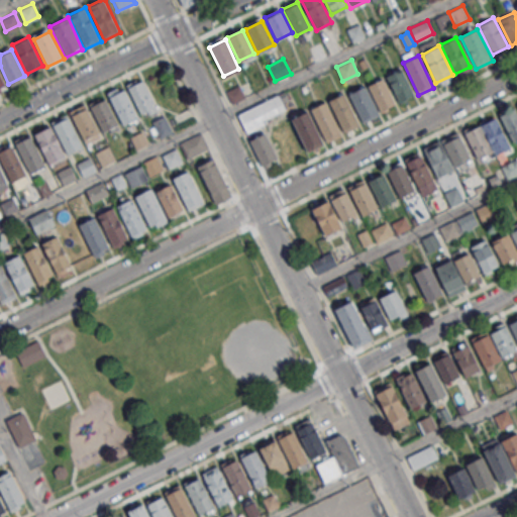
[(399,102),(414,94),(402,70),(387,77),(399,102)]
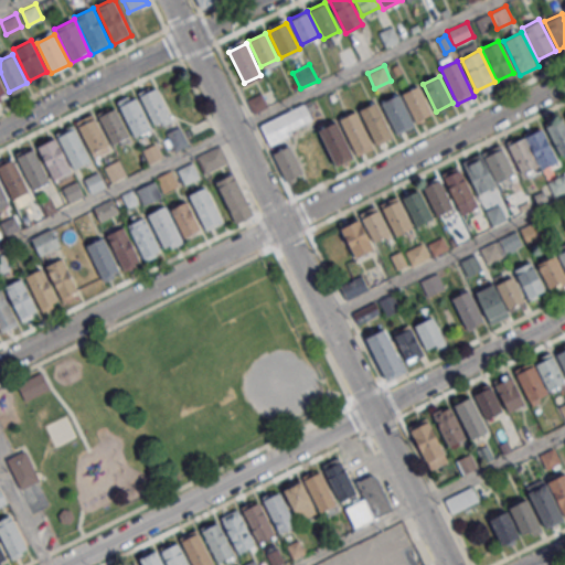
[(0,100),(9,96),(0,80),(0,100)]
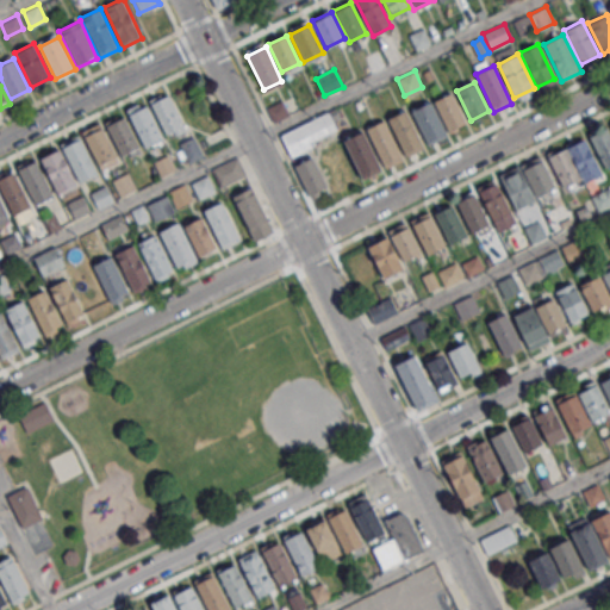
[(448,130),(466,122),(452,92),(434,100),(448,130)]
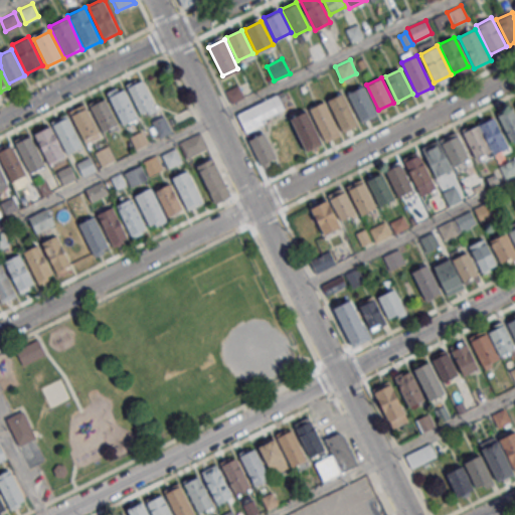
[(128,87),(143,79),(157,109),(142,116),(128,87)]
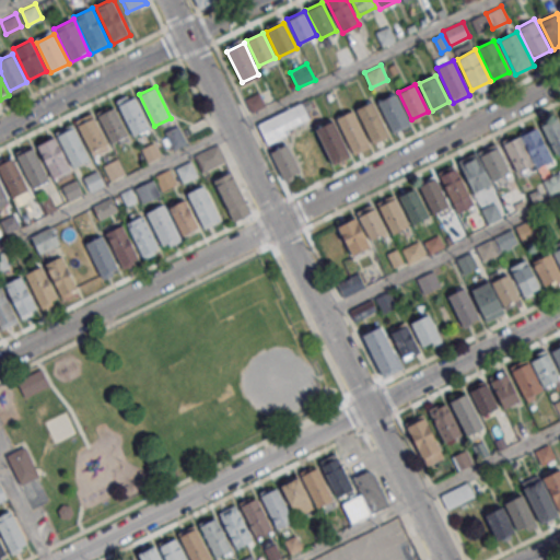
[(266,104),(259,92),(245,100),(252,112),(266,104)]
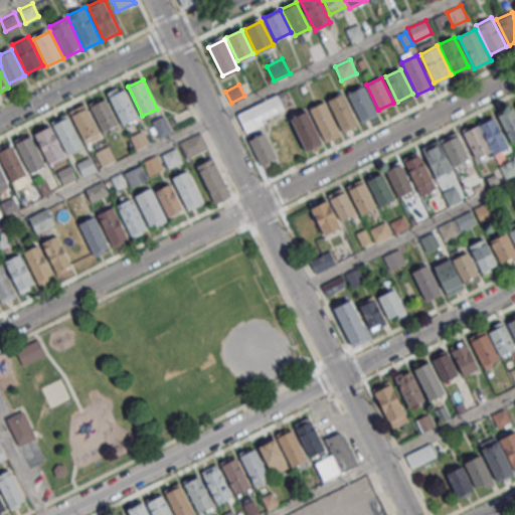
[(360,121),(377,112),(363,86),(347,94),(360,121)]
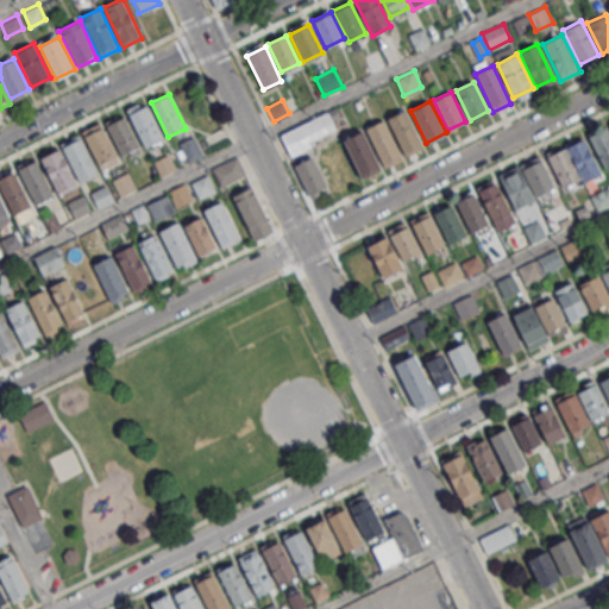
[(130,114),(148,106),(162,138),(144,146),(130,114)]
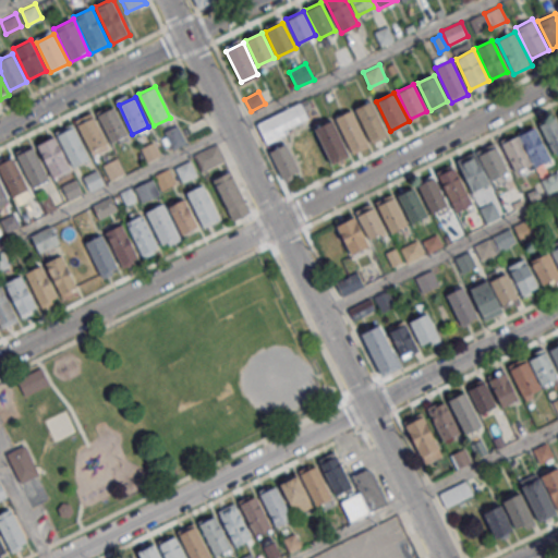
[(371,143),(387,135),(371,100),(354,108),(371,143)]
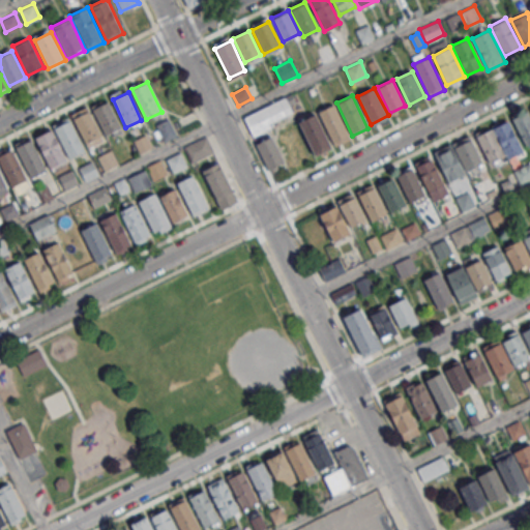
[(252,134),(292,116),(284,99),(244,117),(252,134)]
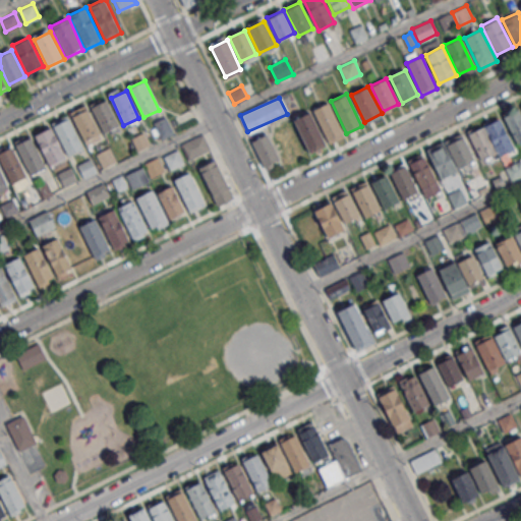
[(91,107),(108,99),(120,124),(103,132),(91,107)]
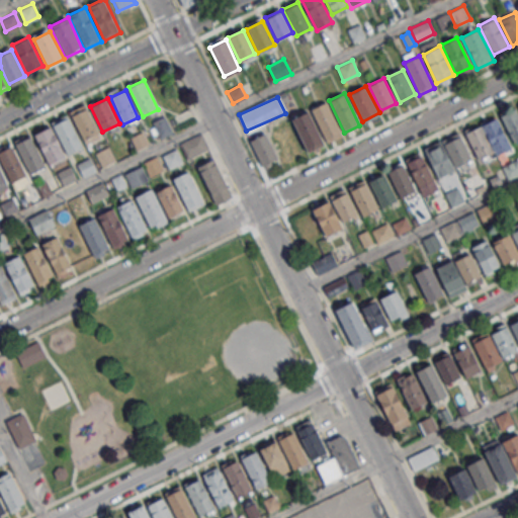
[(326,143),(342,135),(326,101),(310,109),(326,143)]
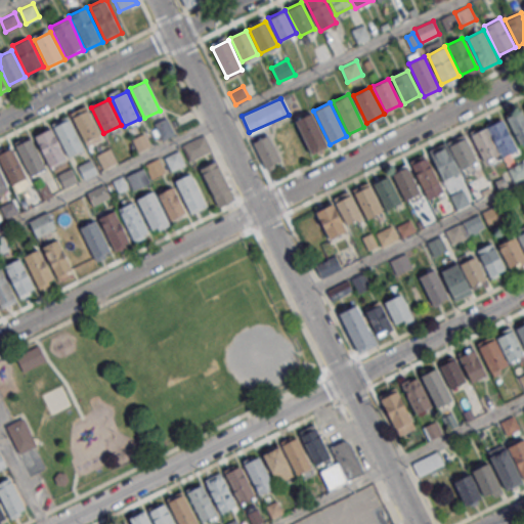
[(73,117),(88,110),(101,136),(86,143),(73,117)]
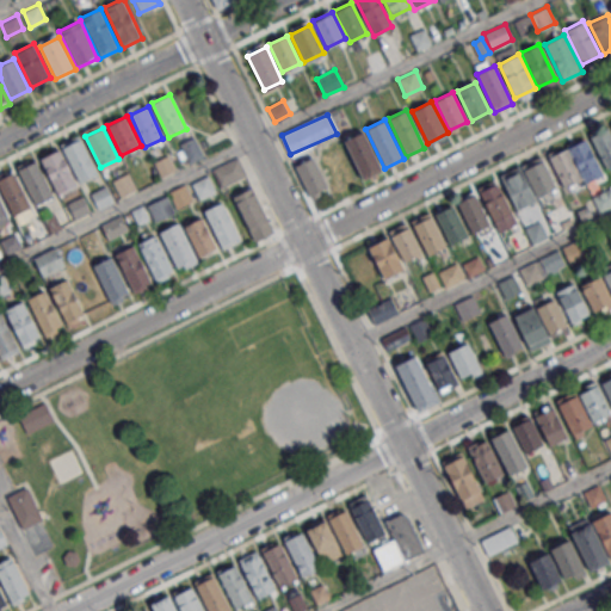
[(605,168),(610,165),(610,134),(608,128),(590,137),(605,168)]
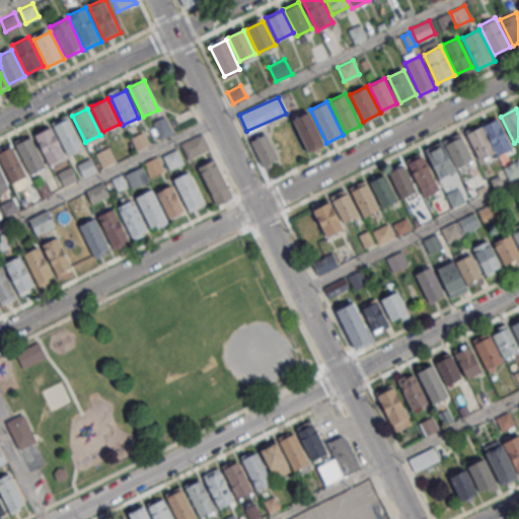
[(307,152),(324,145),(308,110),(291,119),(307,152)]
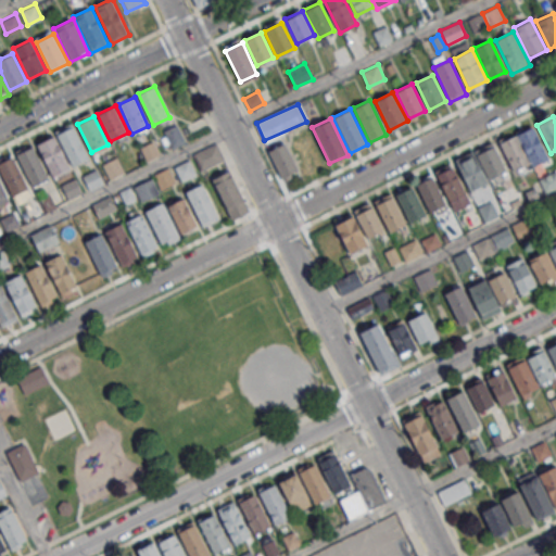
[(57,134),(74,125),(89,158),(72,166),(57,134)]
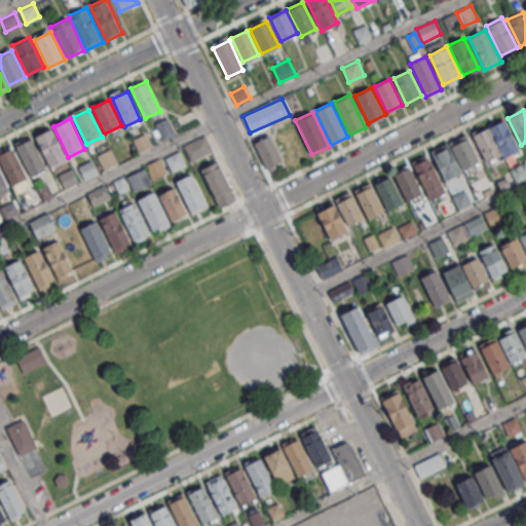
[(166,118),(175,135),(163,140),(156,123),(166,118)]
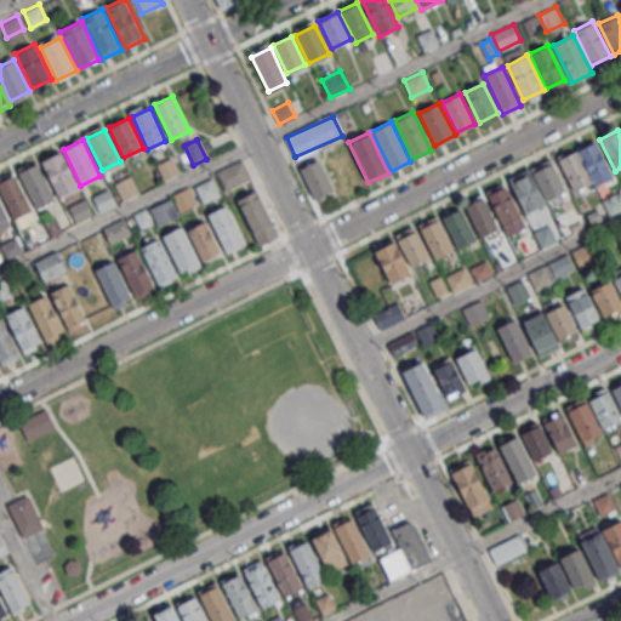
[(594,186),(614,176),(594,140),(575,149),(594,186)]
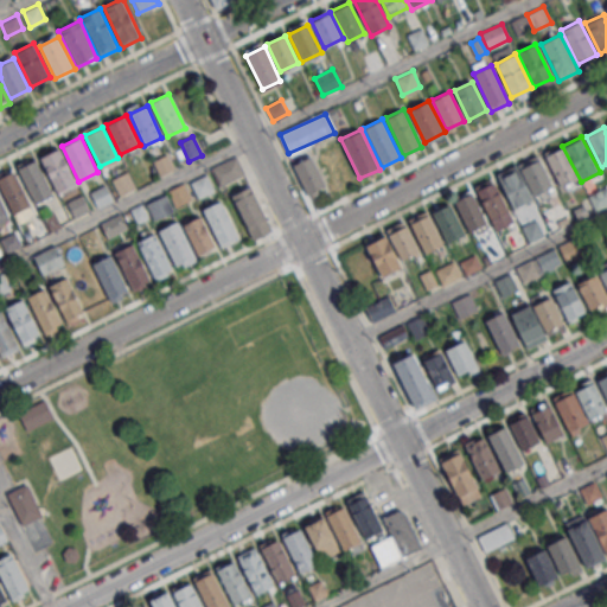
[(558,186),(576,178),(562,147),(544,157),(558,186)]
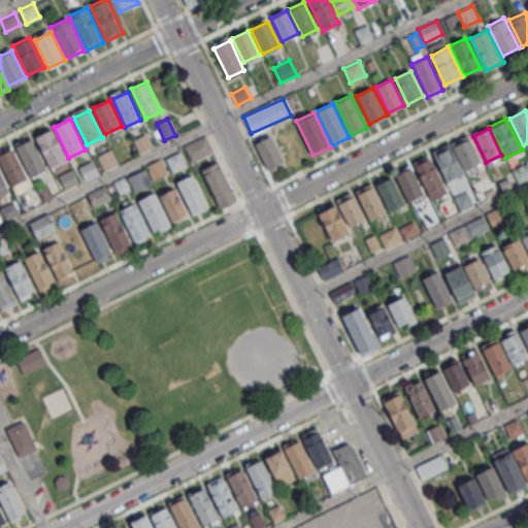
[(35,137),(52,129),(66,160),(50,167),(35,137)]
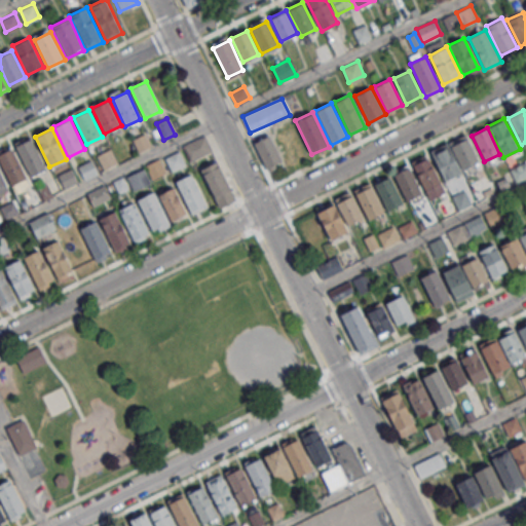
[(144,134),(150,146),(139,151),(133,139),(144,134)]
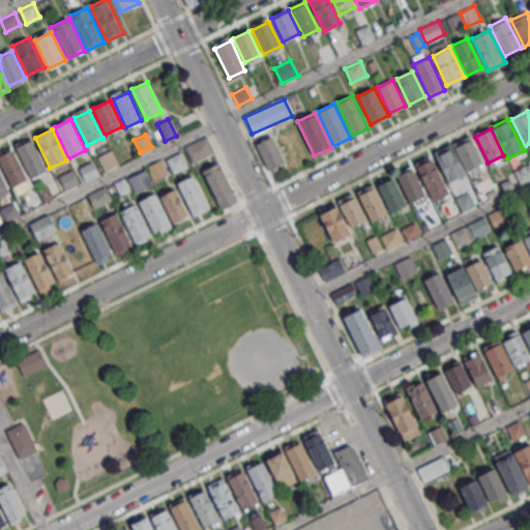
[(465,171),(481,163),(468,135),(451,143),(465,171)]
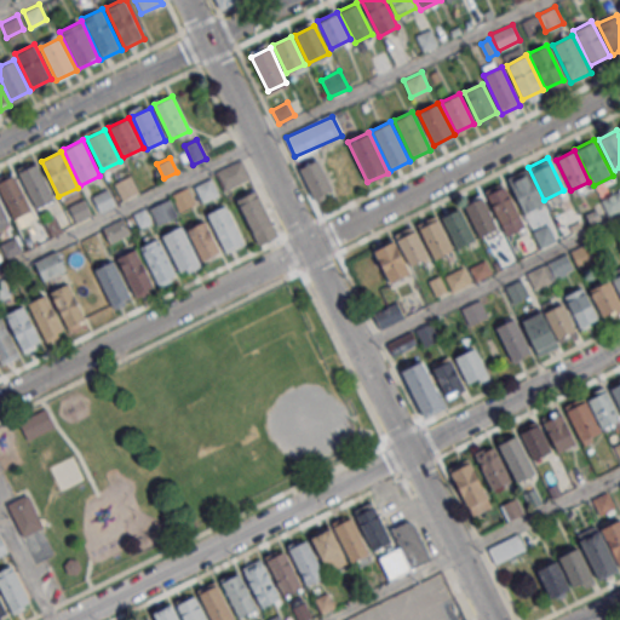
[(214,170),(239,159),(248,182),(225,193),(214,170)]
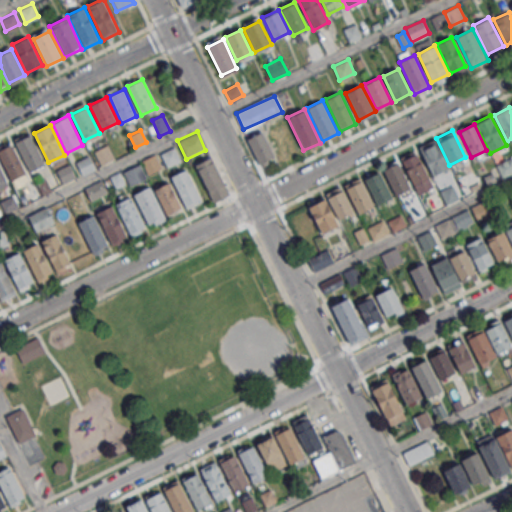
[(273,156),(261,132),(248,138),(260,162),(273,156)]
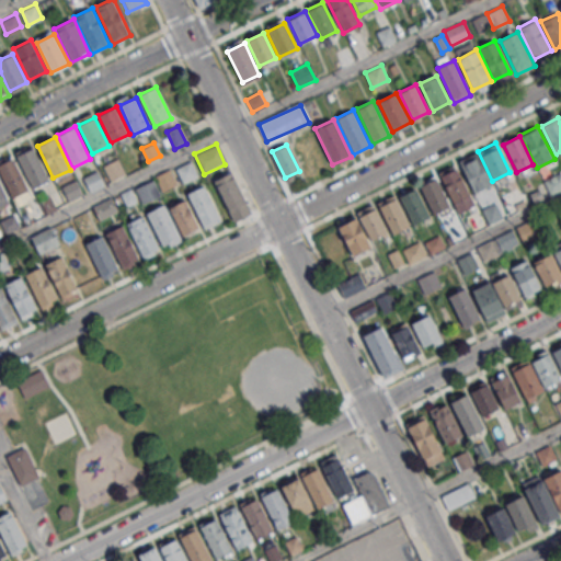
[(16,156),(34,147),(49,180),(32,187),(16,156)]
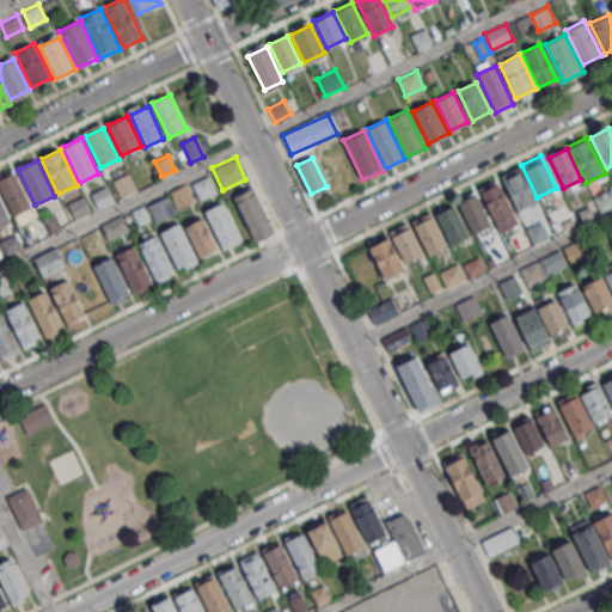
[(516,210),(536,201),(519,165),(500,175),(516,210)]
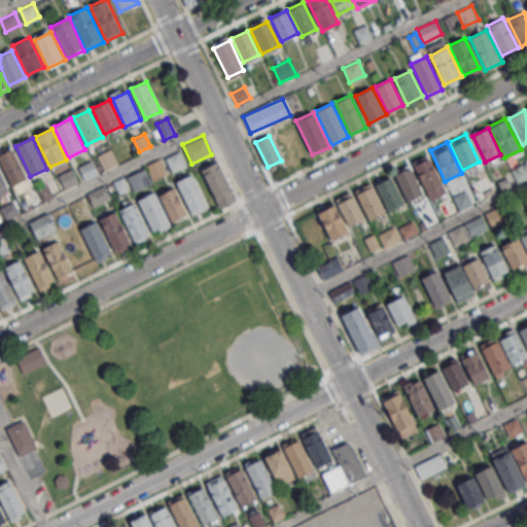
[(0,162),(0,153),(12,148),(27,178),(11,185),(0,162)]
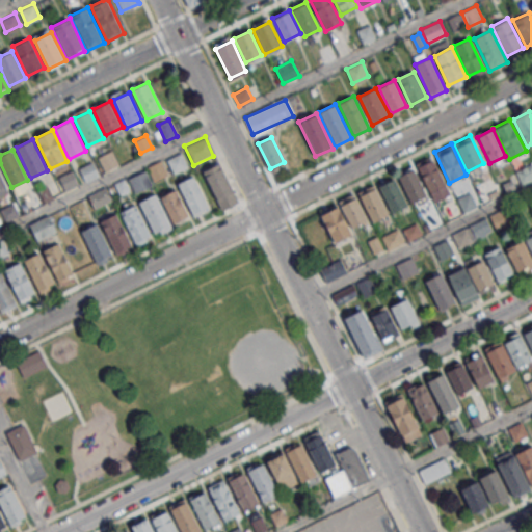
[(111,150),(118,163),(105,170),(98,156),(111,150)]
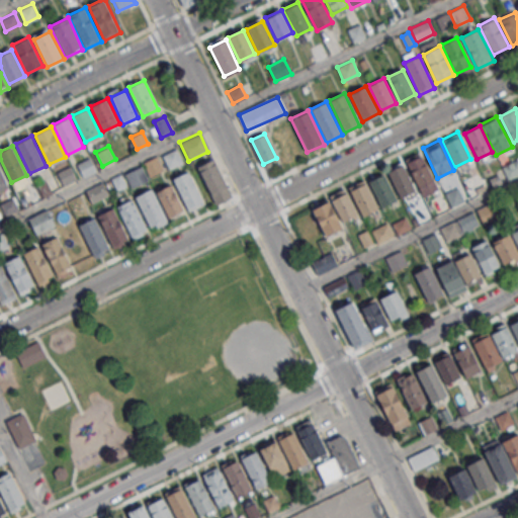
[(162,155),(175,149),(182,163),(169,169),(162,155)]
